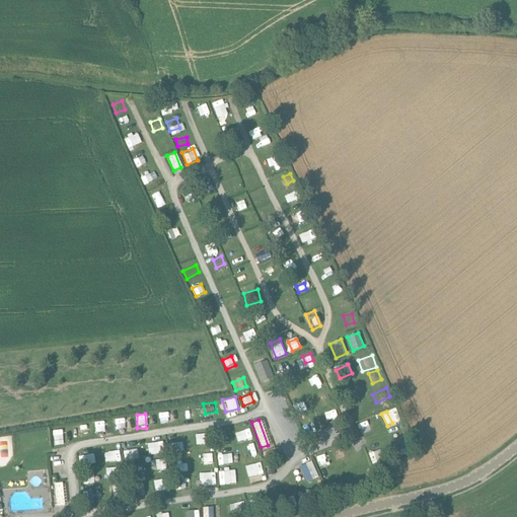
[(103,421),(96,422),(96,431),(104,431),(103,421)]
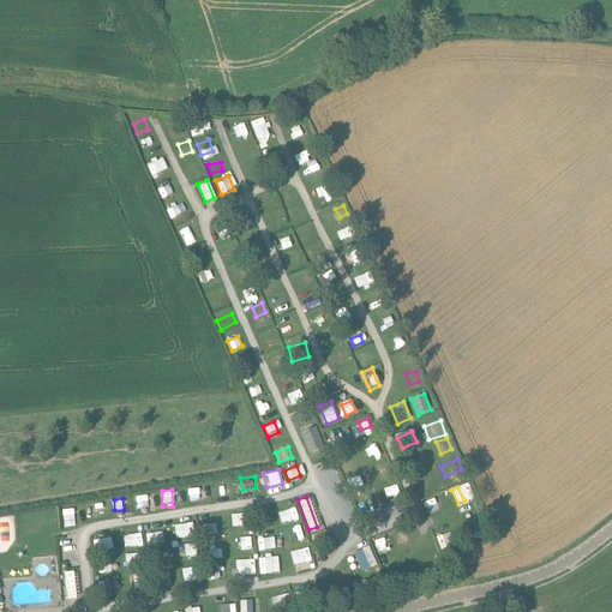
[(142,511),(153,510),(150,498),(139,501),(142,511)]
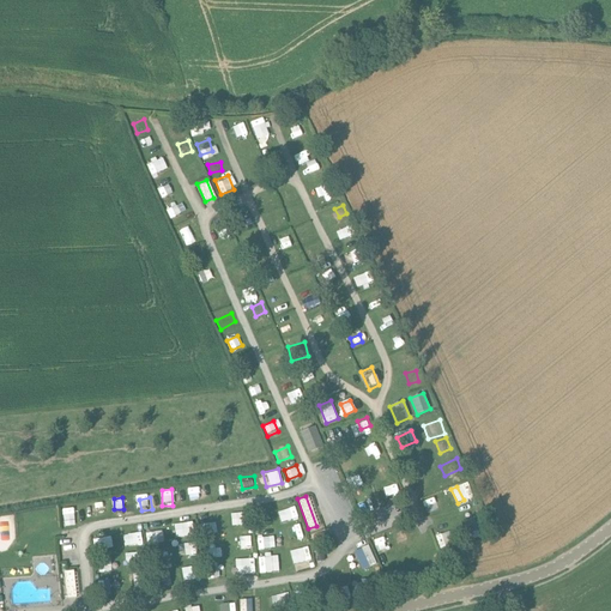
[(294,506),(277,510),(280,521),(297,516),(294,506)]
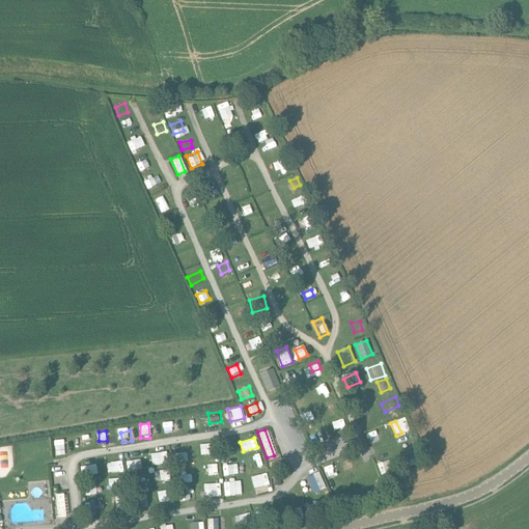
[(200,453),(217,450),(215,441),(199,443),(200,453)]
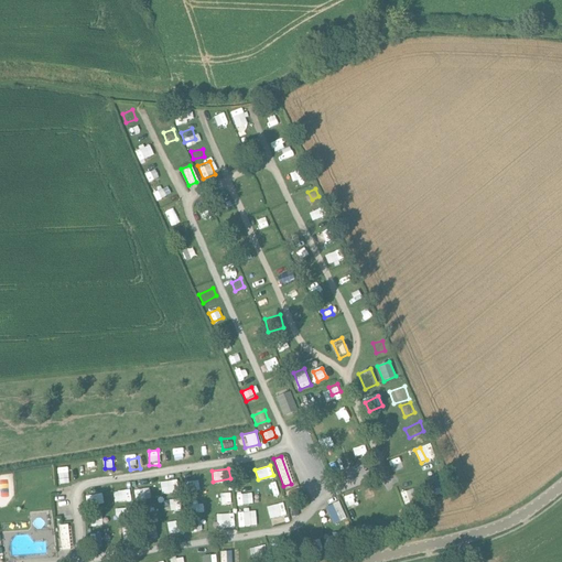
[(244,471),(233,471),(234,483),(245,482),(244,471)]
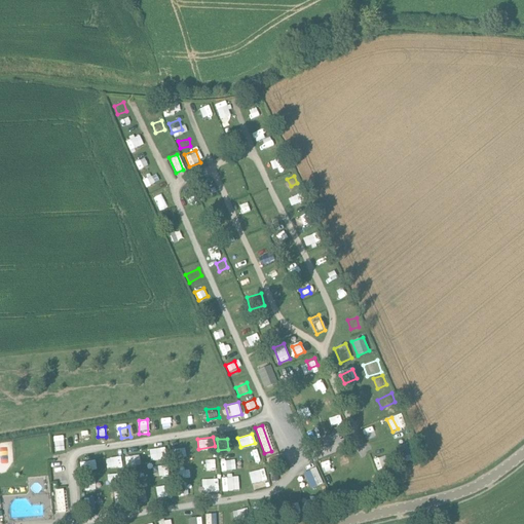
[(407,442),(397,445),(402,461),(411,459),(407,442)]
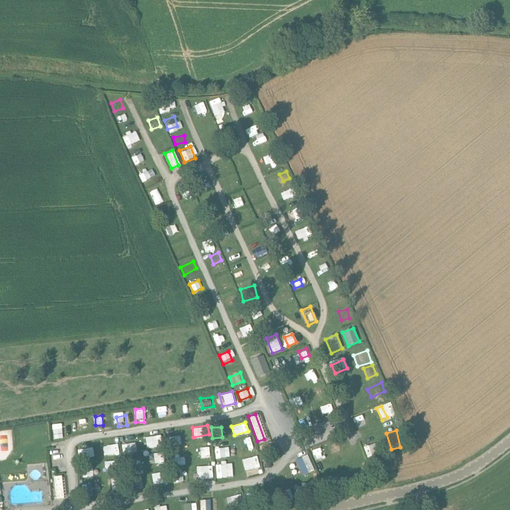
[(183,445),(182,433),(167,435),(168,447),(183,445)]
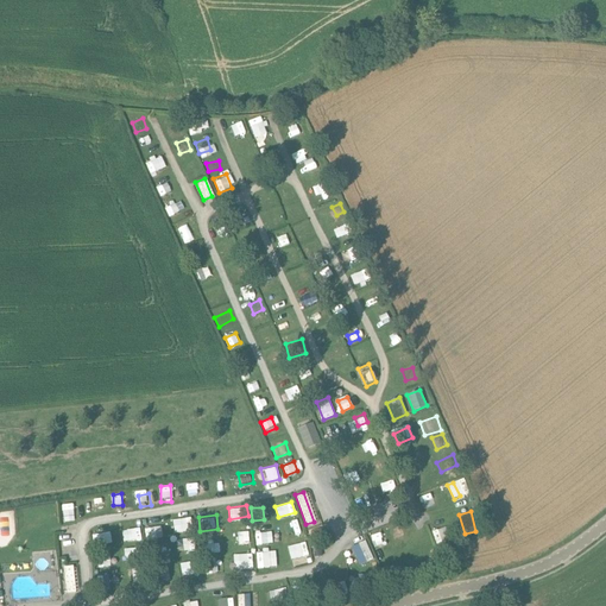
[(180,531),(191,530),(189,518),(177,519),(180,531)]
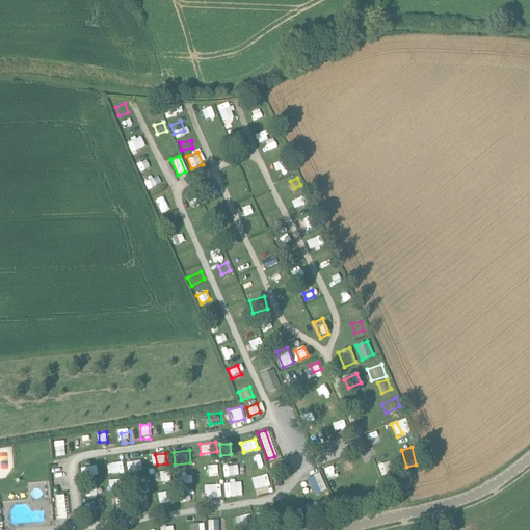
[(262,461),(260,454),(250,457),(253,465),(262,461)]
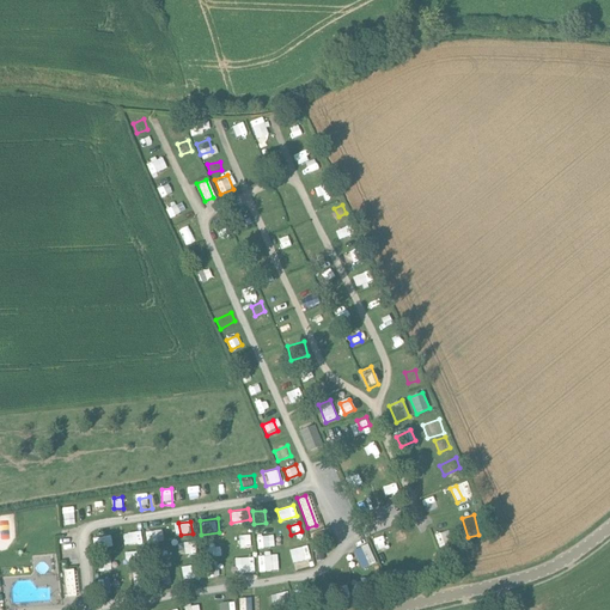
[(145,530),(147,542),(165,540),(163,528),(145,530)]
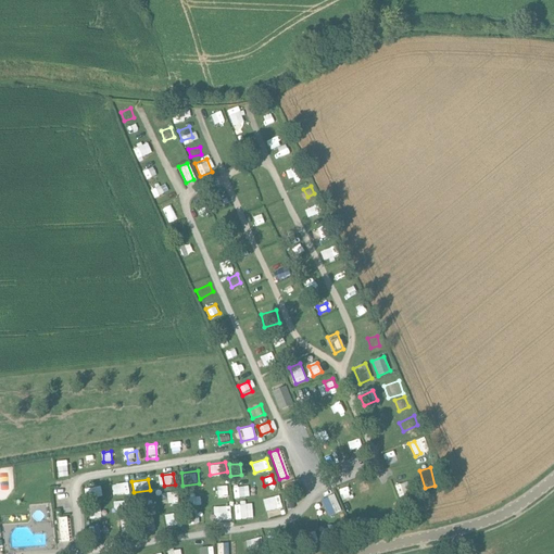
[(111,482),(112,493),(128,492),(127,481),(111,482)]
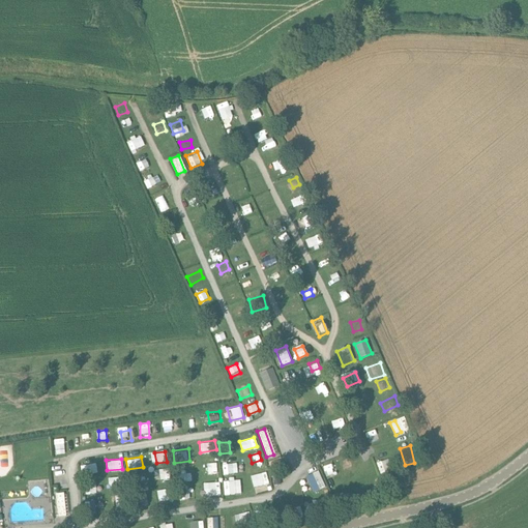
[(80,464),(82,474),(97,472),(95,462),(80,464)]
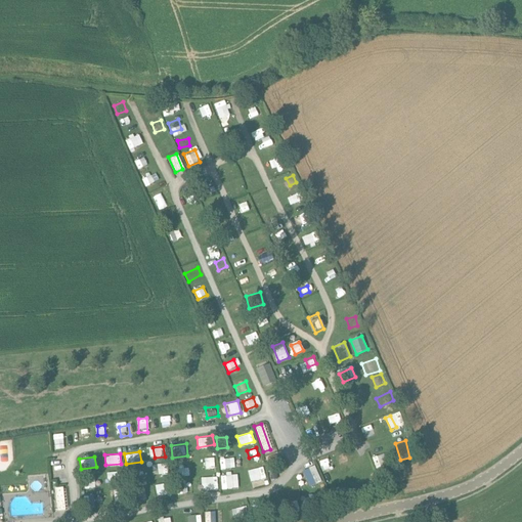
[(277,460),(268,464),(271,471),(280,467),(277,460)]
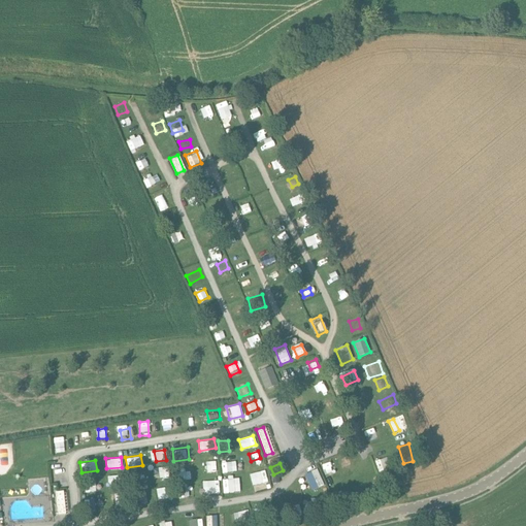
[(321,466),(325,478),(333,473),(330,463),(321,466)]
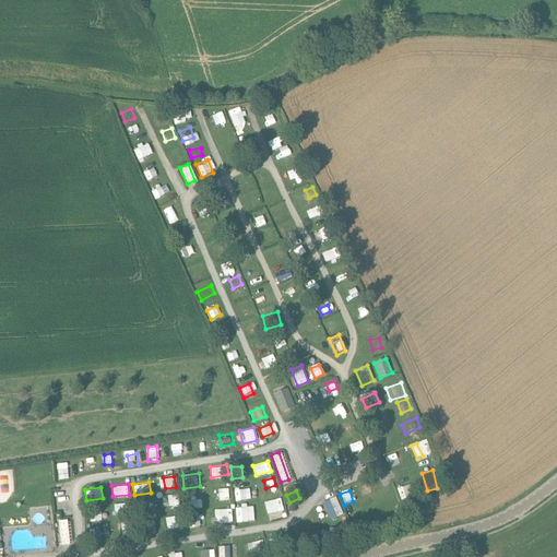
[(163,509),(177,506),(174,494),(160,497),(163,509)]
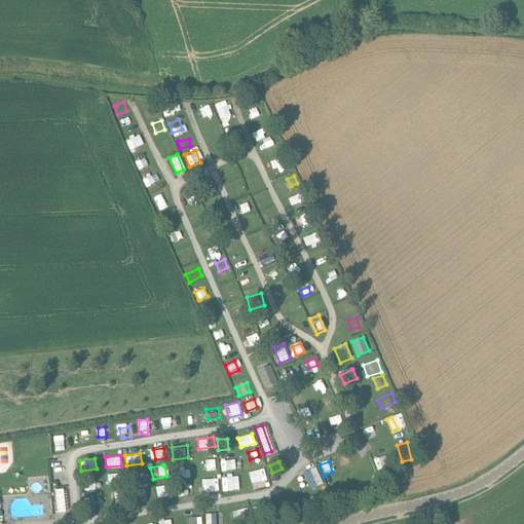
[(248,472),(251,483),(266,478),(263,466),(248,472)]
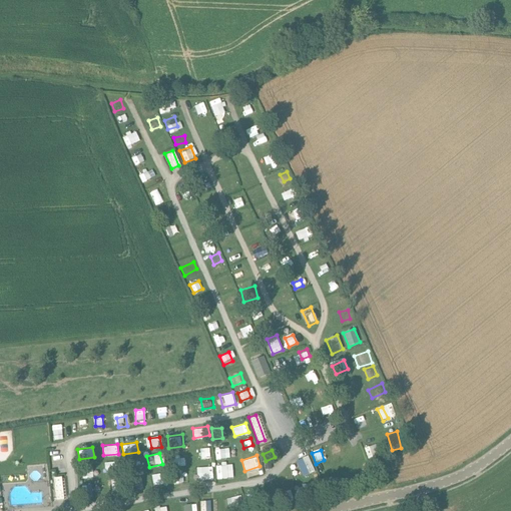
[(311,460),(299,464),(302,475),(314,471),(311,460)]
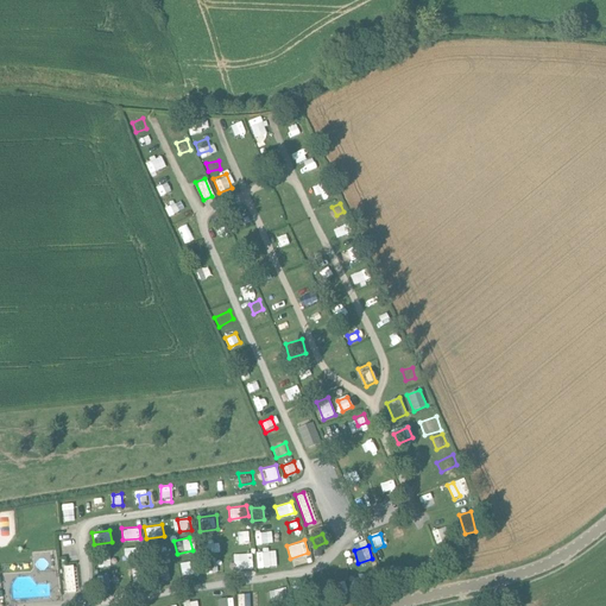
[(128,549),(131,560),(143,557),(140,547),(128,549)]
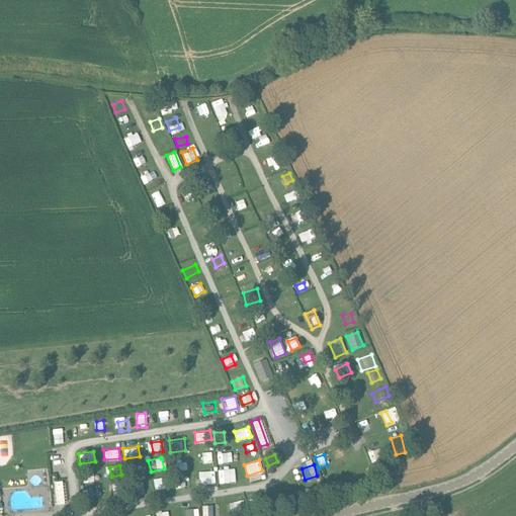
[(127,465),(127,475),(142,474),(142,465),(127,465)]
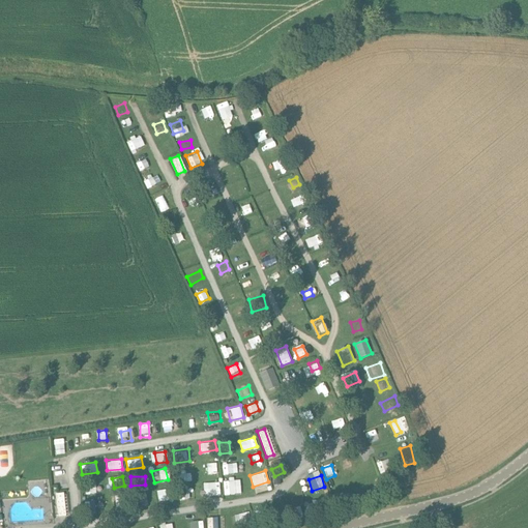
[(224,491),(234,491),(233,479),(224,480),(224,491)]
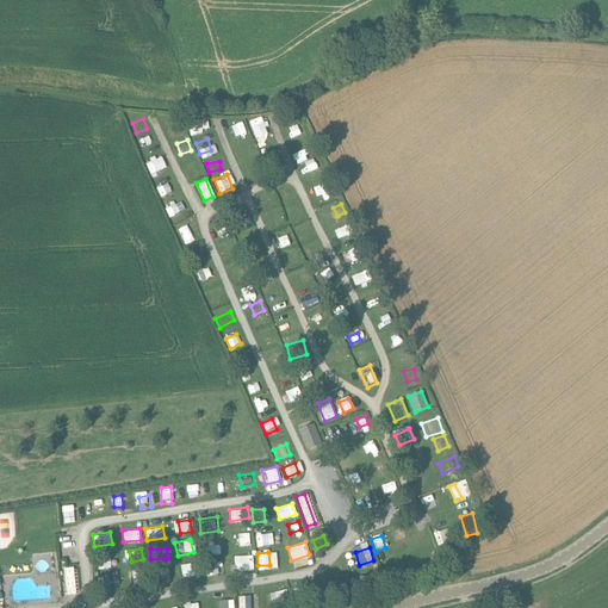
[(254,554),(234,554),(234,569),(254,569),(254,554)]
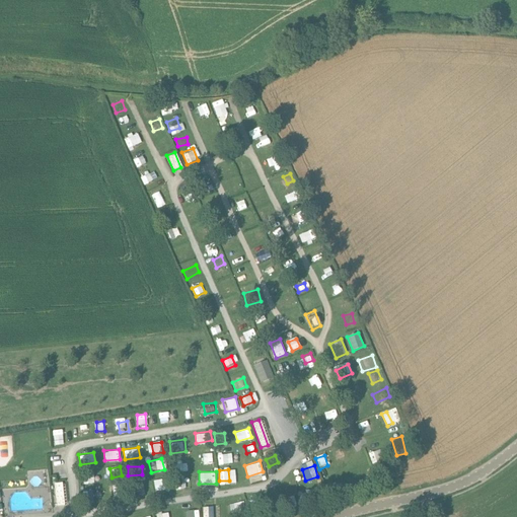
[(189,487),(189,475),(177,476),(177,487),(189,487)]
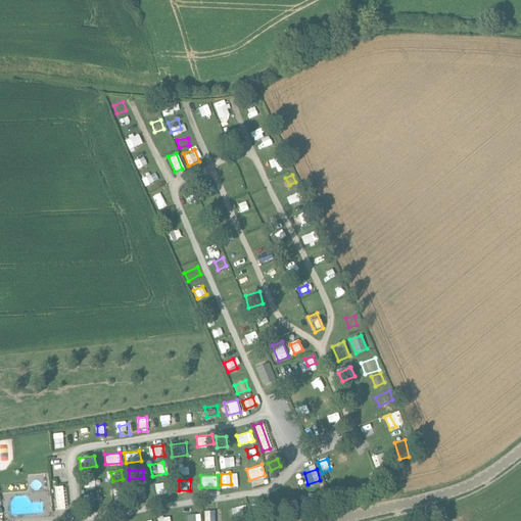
[(60,485),(53,486),(55,509),(63,508),(60,485)]
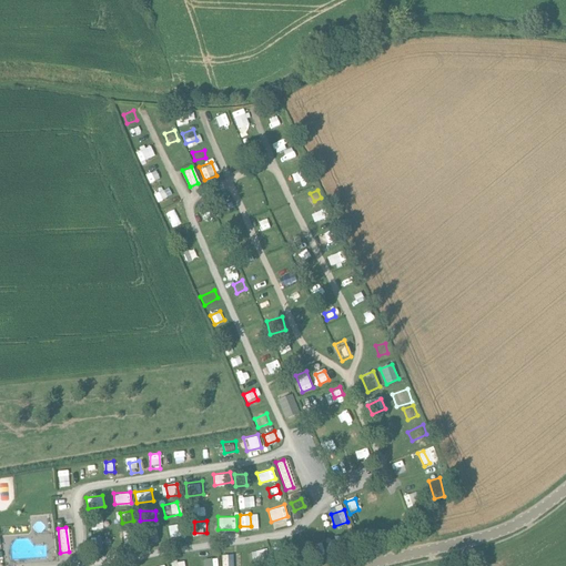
[(336,535),(336,547),(347,547),(346,534),(336,535)]
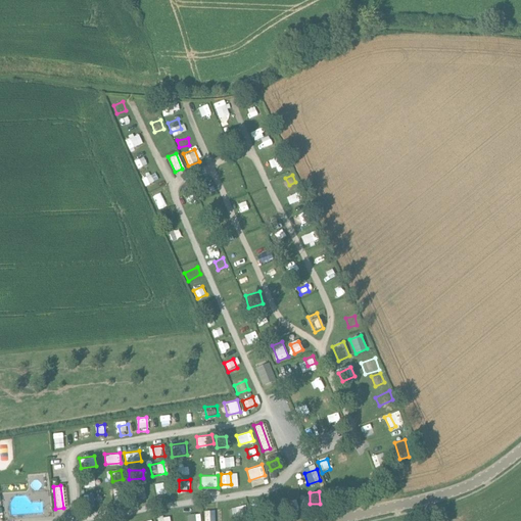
[(93,494),(84,494),(85,505),(94,505),(93,494)]
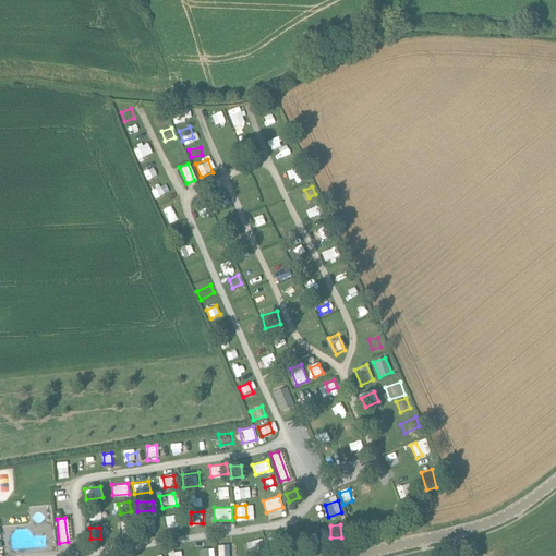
[(316,530),(301,531),(303,550),(317,548),(316,530)]
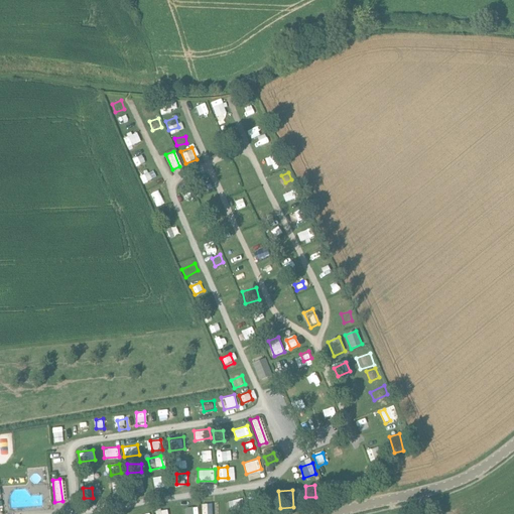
[(279,509),(273,492),(262,496),(267,513),(279,509)]
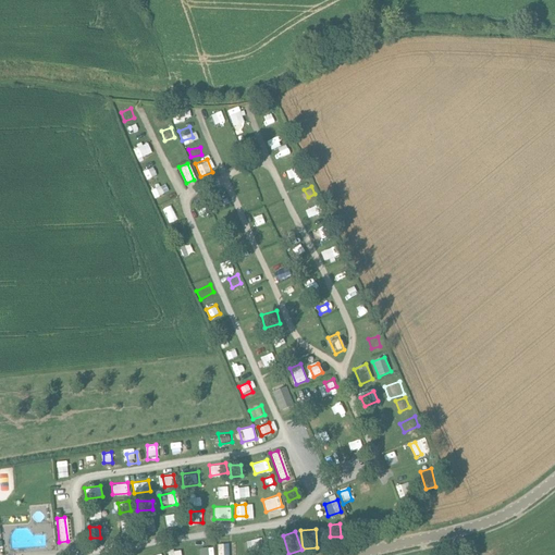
[(261,538),(246,539),(247,550),(262,547),(261,538)]
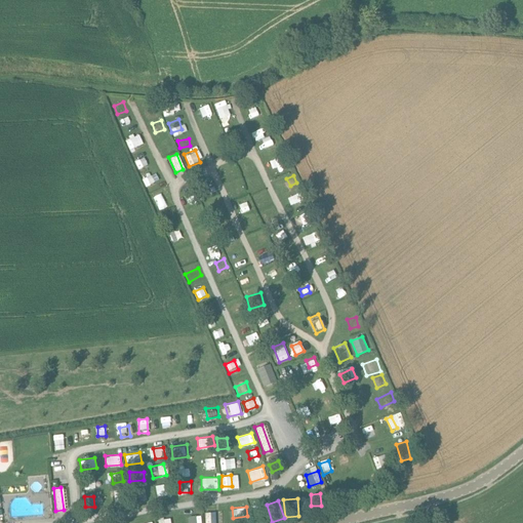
[(252,509),(252,517),(262,517),(262,509),(252,509)]
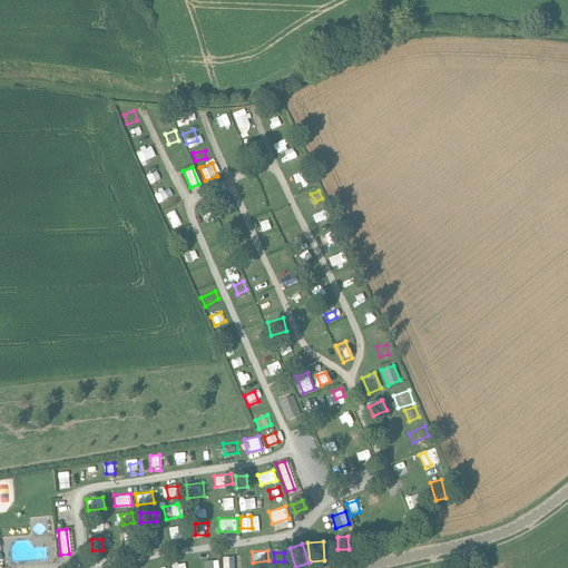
[(223,555),(223,567),(234,567),(234,555),(223,555)]
